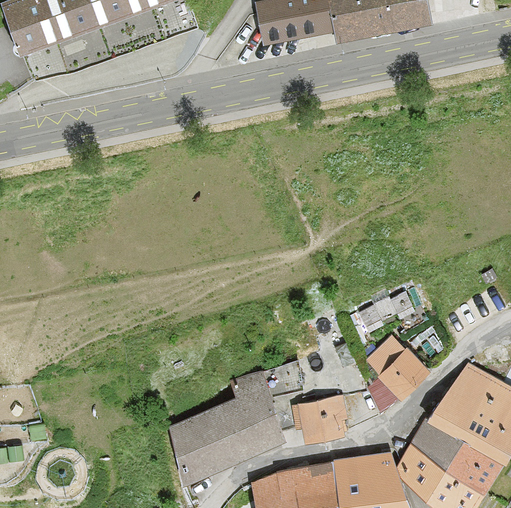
[(8,0),(1,3),(19,54),(166,0),(8,0)]
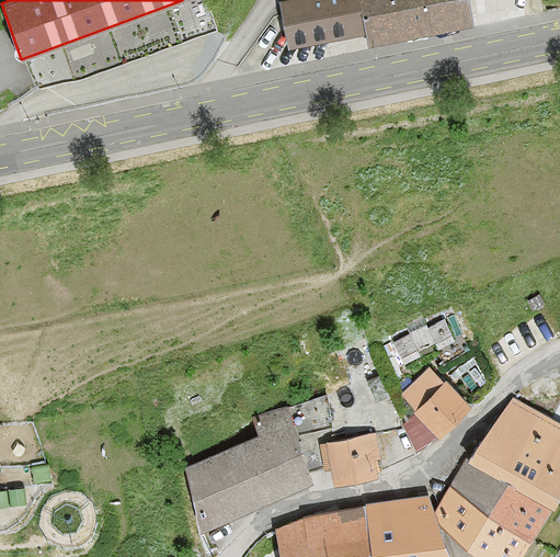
[(368,49),(475,29),(468,0),(306,0),(282,4),(290,49),(366,35),(368,49)]
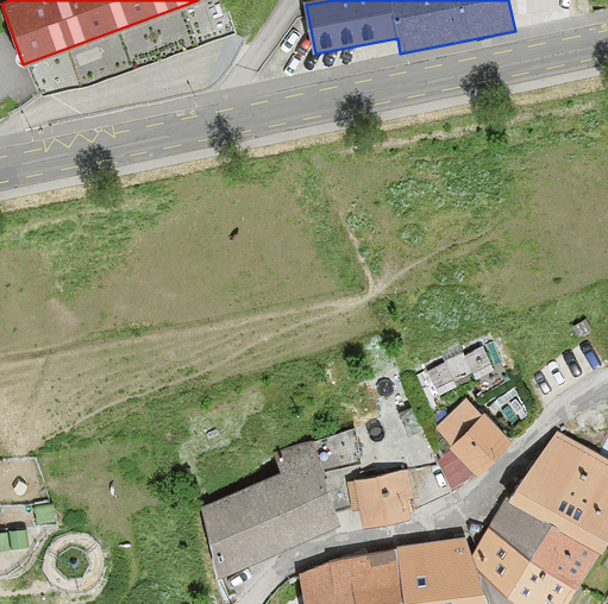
[(477,474),(512,440),(483,413),(482,414),(465,400),(434,431),(450,446),(449,447),(477,474)]
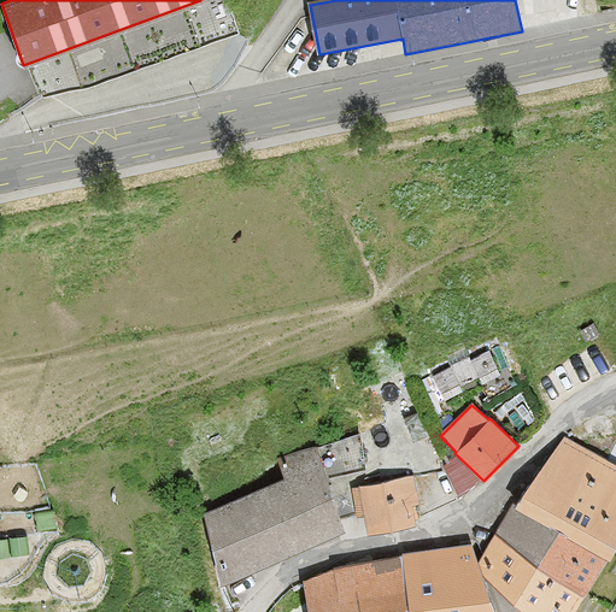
[(203,512),(220,581),(345,525),(328,478),(365,470),(359,435),(317,449),(316,447),(277,460),(283,477),(203,512)]
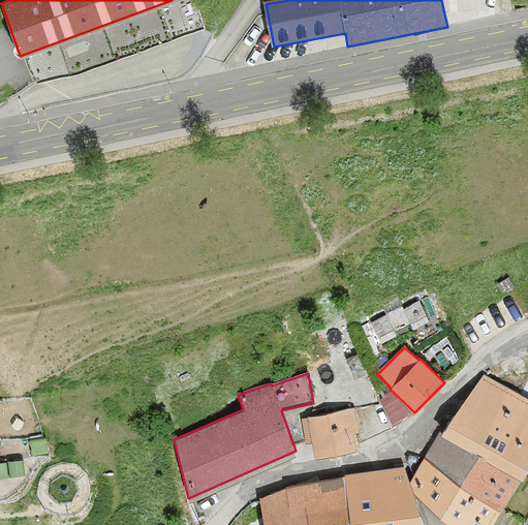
[(483,376),(439,433),(477,452),(522,475),(527,464),(527,383),(522,397),(483,376)]
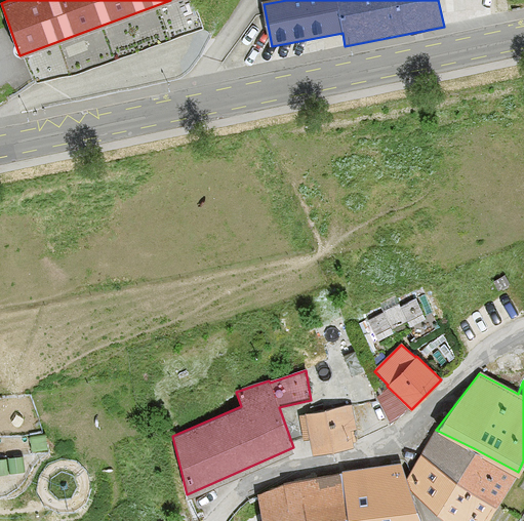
[(309,439),(312,453),(354,445),(350,429),(356,428),(352,405),(298,416),(303,440),(309,439)]
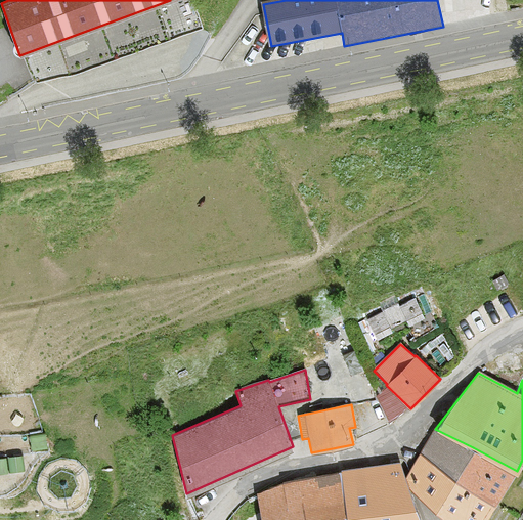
[(411,488),(435,506),(473,447),(435,429),(406,476),(411,488)]
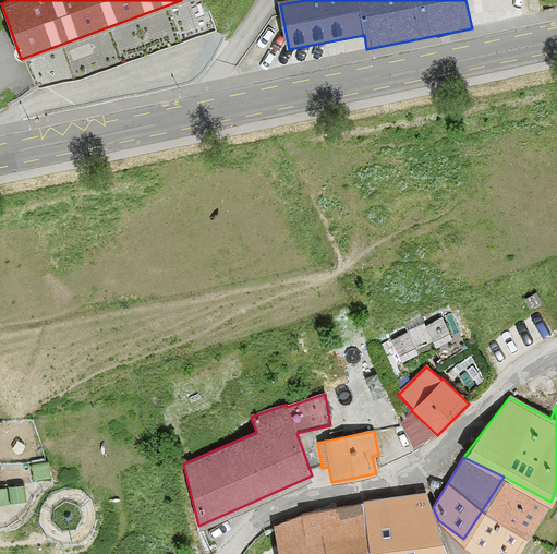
[(504,477),(463,539),(481,553),(517,553),(551,502),(504,477)]
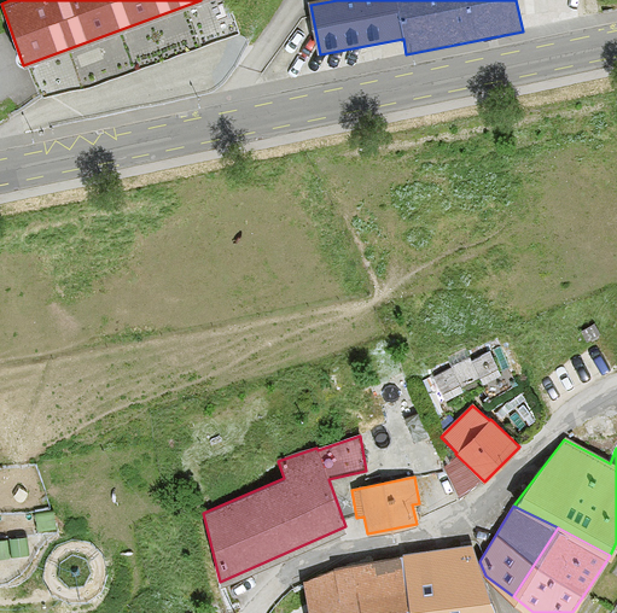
[(402,555),(409,612),(500,612),(492,589),(485,576),(479,561),(472,544),(402,555)]
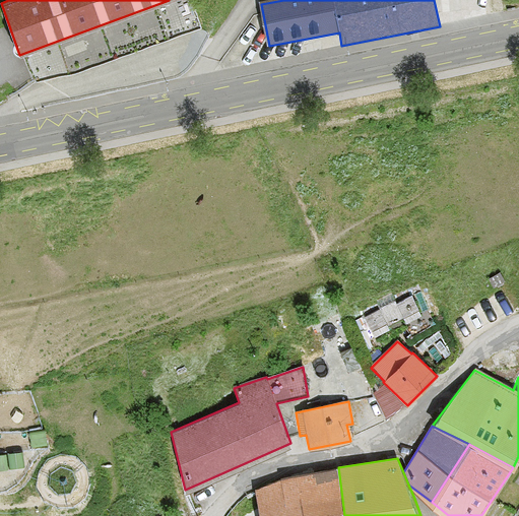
[(344,515),(338,467),(279,477),(279,480),(255,490),(255,494),(248,497),(251,515),(344,515)]
